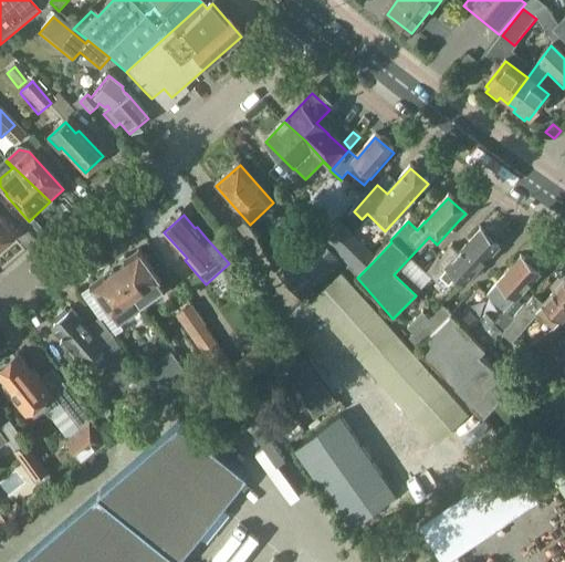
[(0,247),(12,236),(0,221),(0,247)]
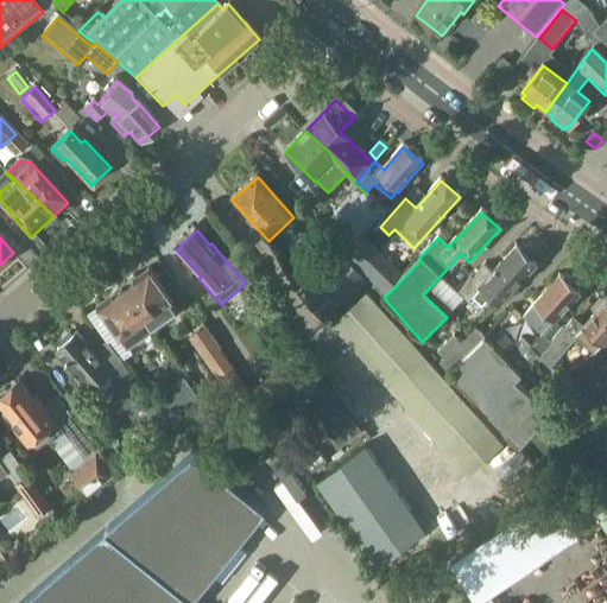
[(472,281),(459,296),(478,312),(482,306),(491,298),(499,305),(536,266),(518,248),(492,277),(485,270),(473,281),(472,281)]
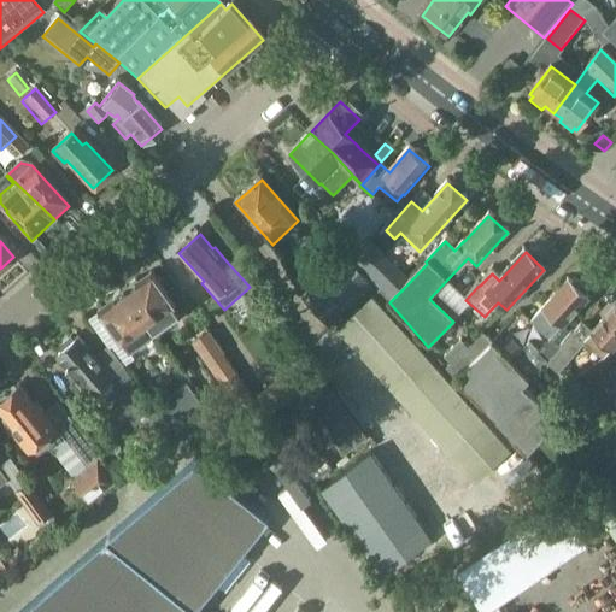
[(347,259),(324,280),(351,307),(373,287),(356,269),(347,259)]
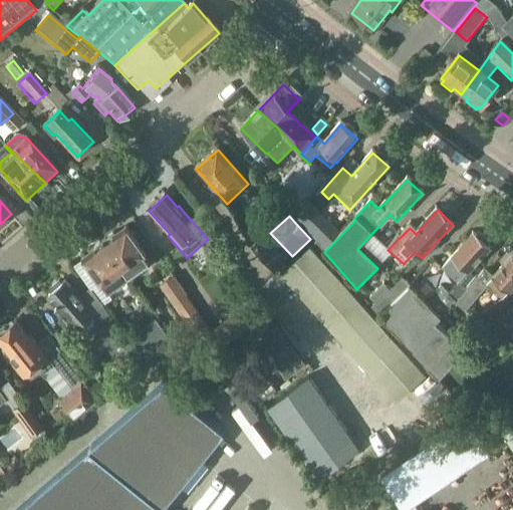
[(151,262),(146,256),(126,229),(116,236),(115,234),(104,242),(130,277),(151,262)]
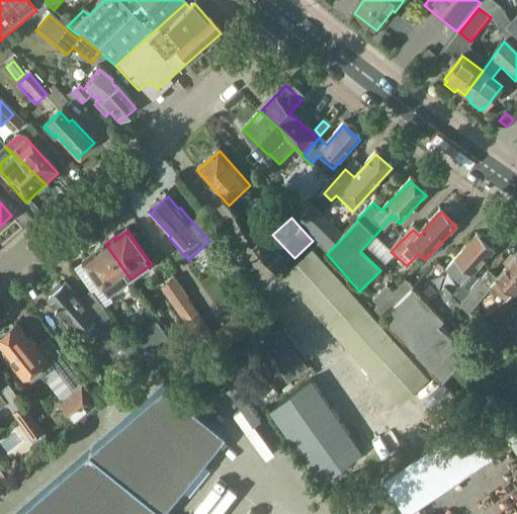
[(340,241),(331,232),(318,246),(327,254),(340,241)]
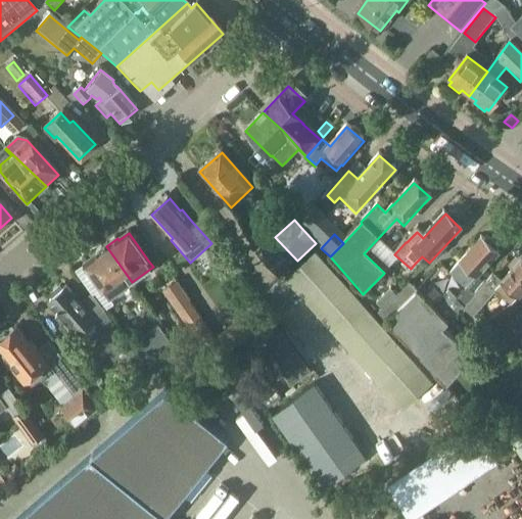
[(499,254),(481,239),(451,273),(467,288),(465,291),(464,294),(470,299),(484,285),(477,278),(499,254)]
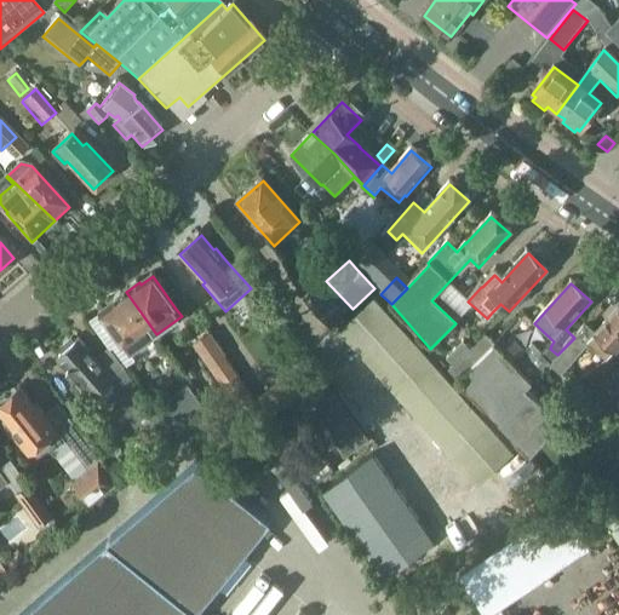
[(156,334),(126,292),(110,303),(112,306),(102,314),(130,354),(156,334)]
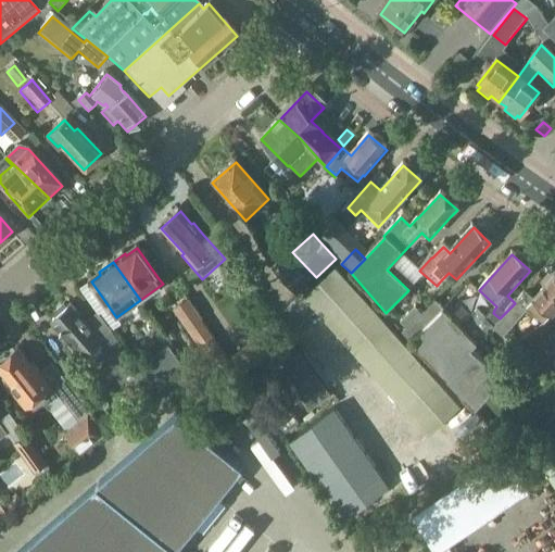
[(337,270),(305,298),(429,436),(461,409),(429,375),(419,363),(403,345),(337,270)]
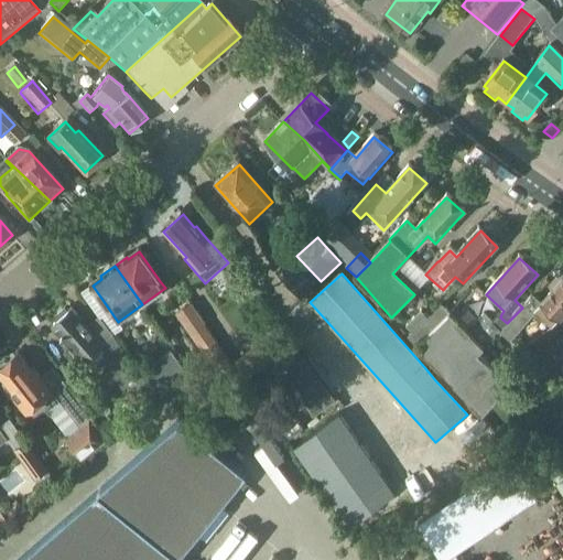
[(501,330),(498,333),(509,344),(532,319),(530,316),(534,312),(552,327),(558,322),(559,323),(562,318),(562,281),(562,282),(542,305),(532,295),(522,308),(507,323),(501,330)]
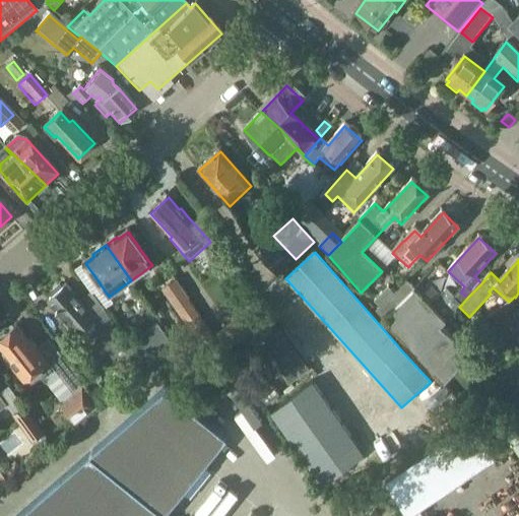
[(142,364),(129,346),(105,311),(93,318),(67,286),(50,301),(69,324),(67,326),(75,336),(92,322),(109,346),(106,349),(127,379),(144,367),(142,364)]
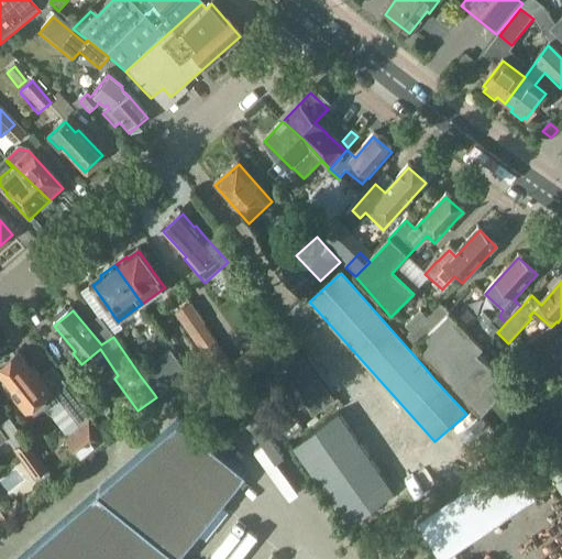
[(420,313),(405,328),(409,333),(406,337),(415,346),(417,343),(440,321),(431,313),(426,318),(420,313)]
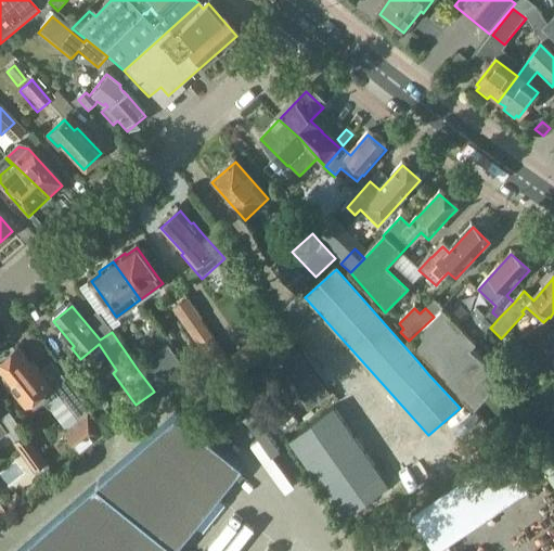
[(434,317),(411,338),(409,341),(446,377),(471,349),(490,328),(493,324),(499,318),(492,312),(485,320),(475,311),(459,327),(442,309),(434,317)]
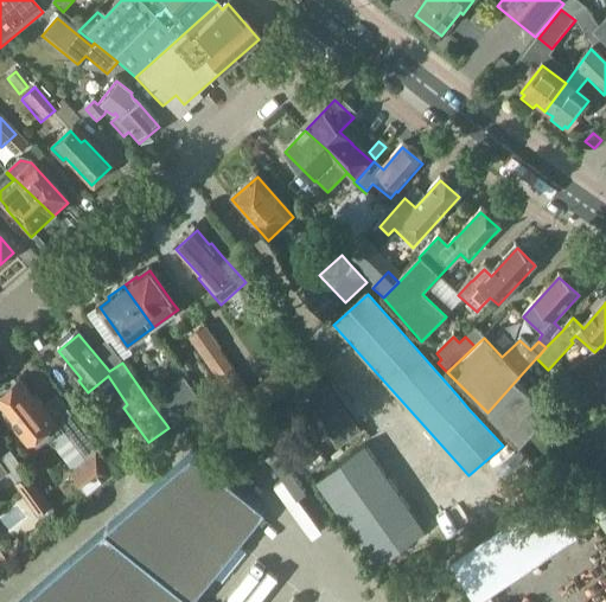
[(215,345),(199,356),(237,410),(253,399),(238,379),(229,365),(215,345)]
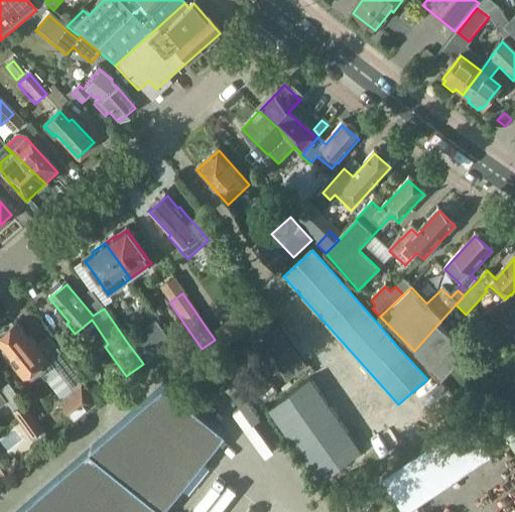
[(512,333),(514,328),(514,310),(503,325),(512,333)]
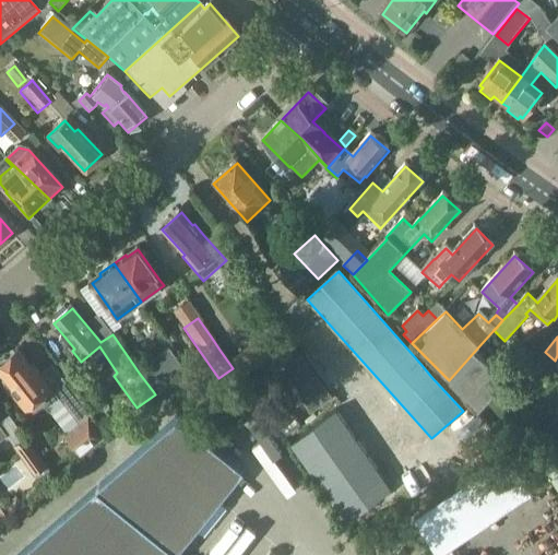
[(257,346),(234,362),(246,379),(268,364),(258,349),(257,346)]
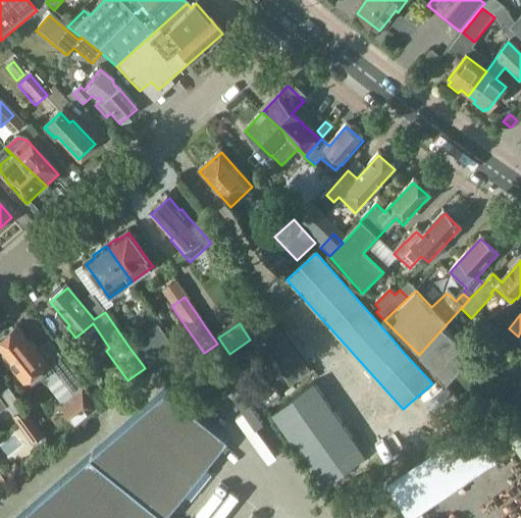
[(55,373),(74,399),(61,409),(75,427),(98,410),(87,397),(90,395),(49,341),(38,350),(32,342),(30,344),(17,327),(0,340),(0,346),(17,369),(14,371),(23,384),(39,373),(45,381),(55,373)]
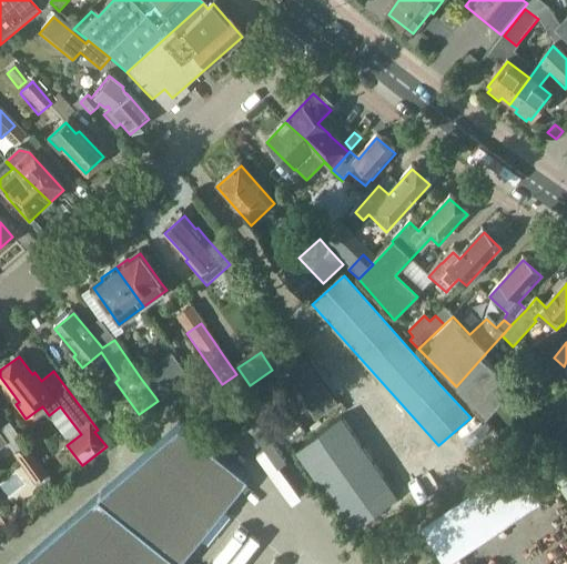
[(141,379),(155,398),(159,396),(162,401),(180,388),(176,384),(185,376),(172,356),(141,379)]
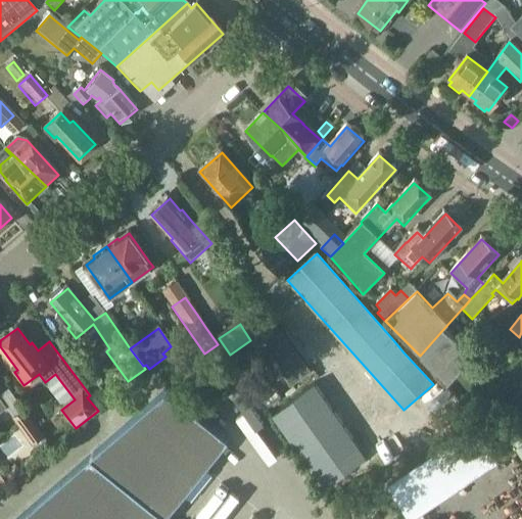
[(443,329),(420,356),(446,385),(473,358),(443,329)]
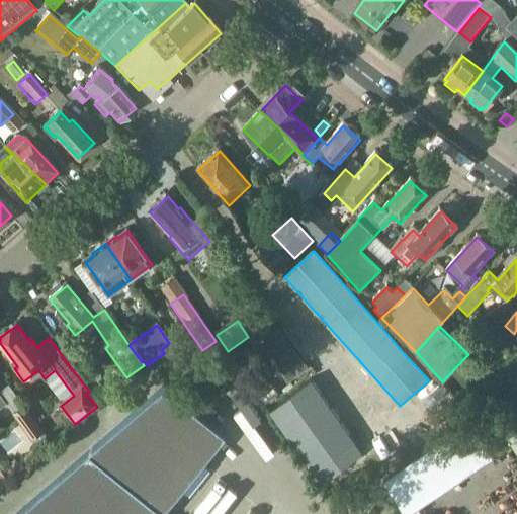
[(307,368),(279,331),(263,342),(289,380),(297,374),(298,376),(302,374),(300,372),(307,368)]
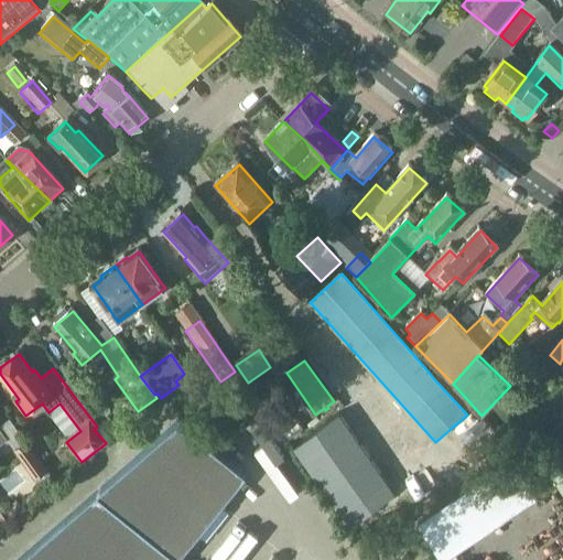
[(262,377),(249,386),(258,399),(271,390),(262,377)]
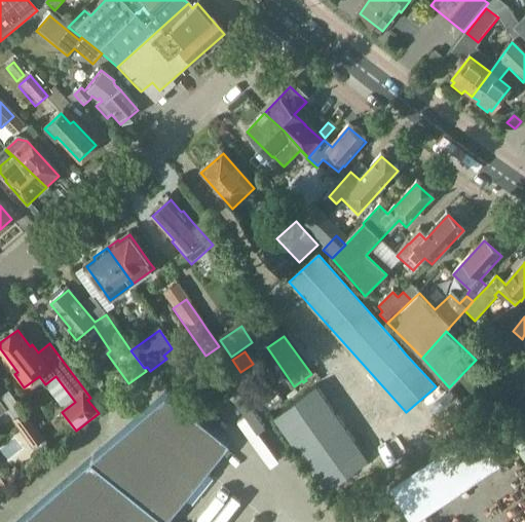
[(327,493),(368,464),(335,418),(337,416),(329,404),(327,405),(315,389),(274,419),(327,493)]
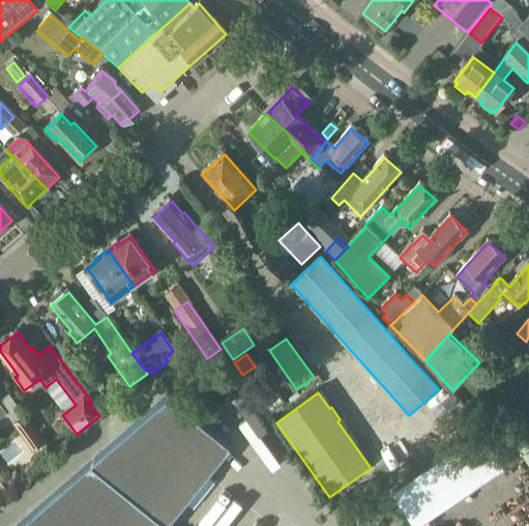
[(169,398),(20,525),(168,525),(180,510),(205,479),(231,447),(169,398)]
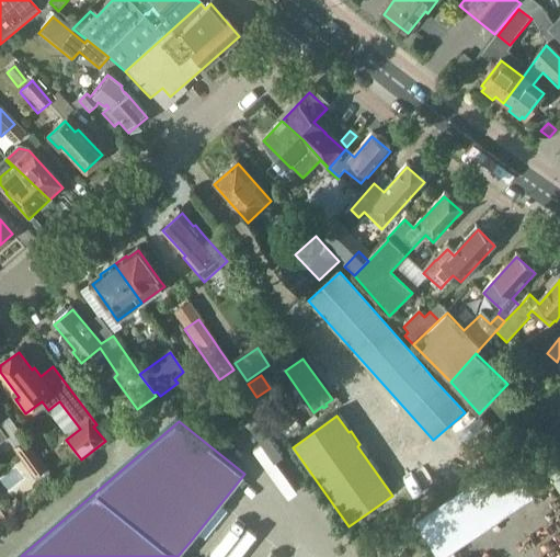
[(517,459),(529,446),(520,438),(509,450),(517,459)]
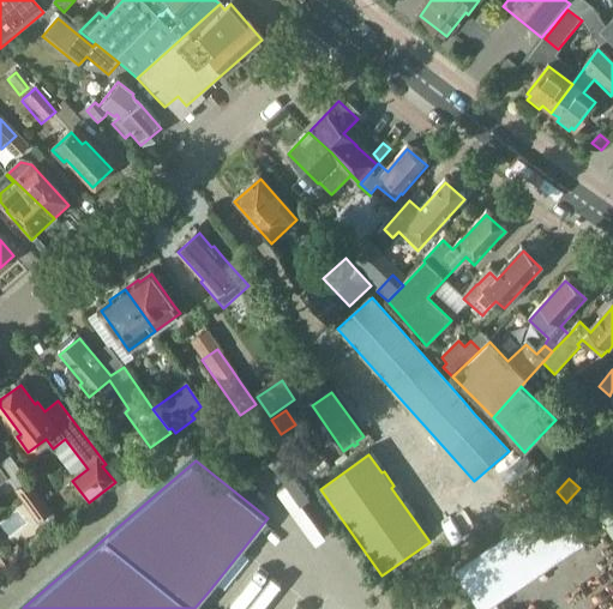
[(28,483),(14,492),(37,523),(50,513),(28,483)]
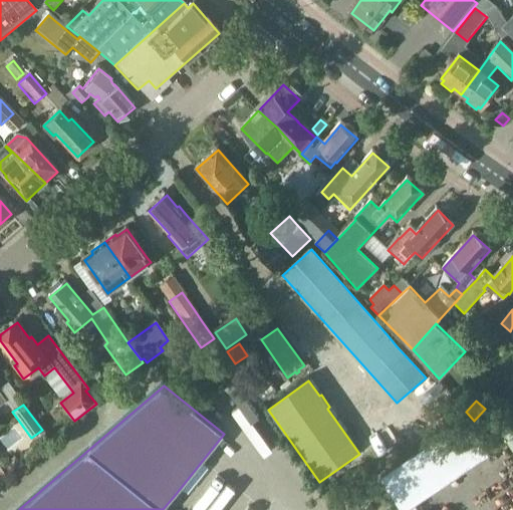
[(512,418),(498,429),(512,452),(512,418)]
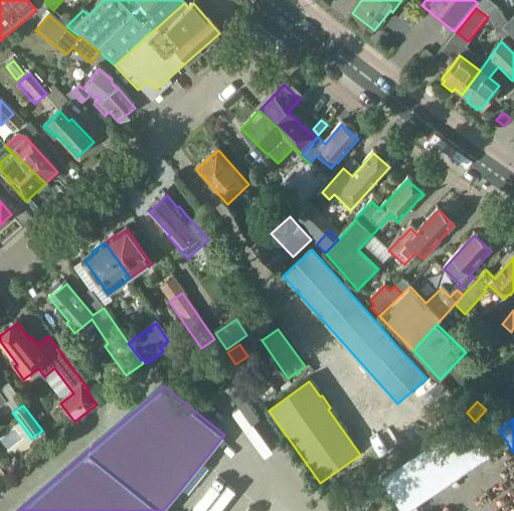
[(14,460),(5,467),(12,476),(21,469),(14,460)]
